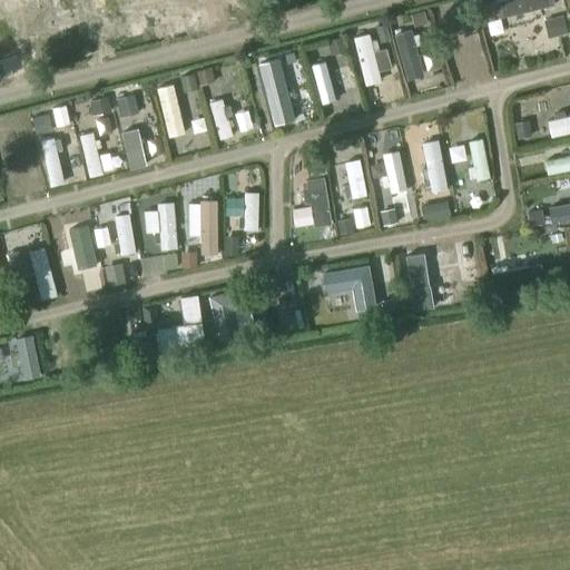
[(32,0),(39,39),(56,37),(51,7),(56,7),(55,0),(32,0)]
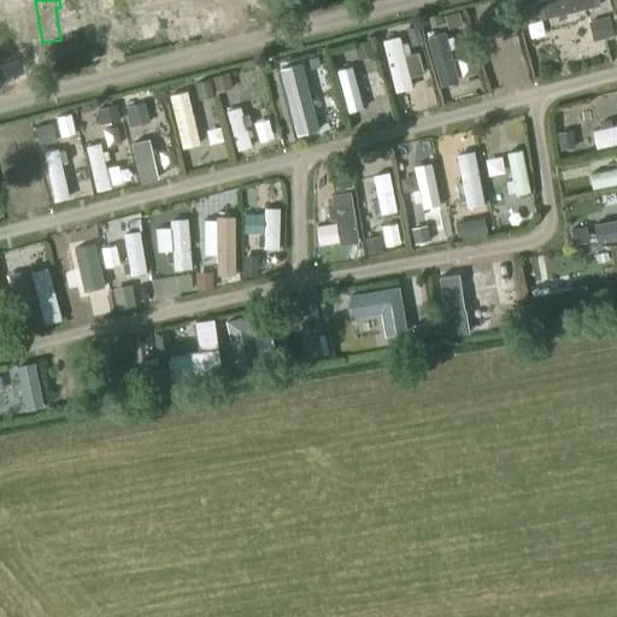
[(97,0),(81,0),(87,29),(101,27),(97,0)]
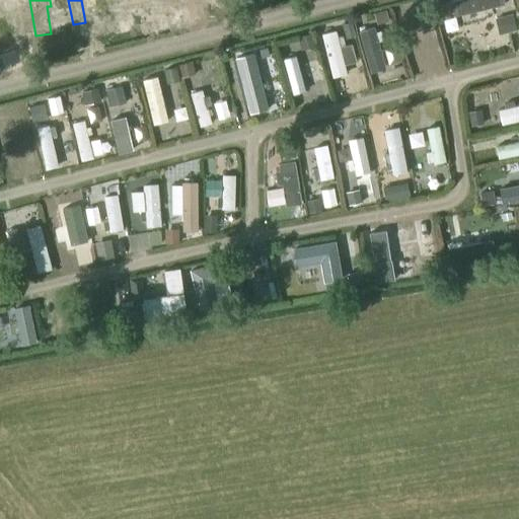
[(125,0),(108,0),(113,22),(130,19),(125,0)]
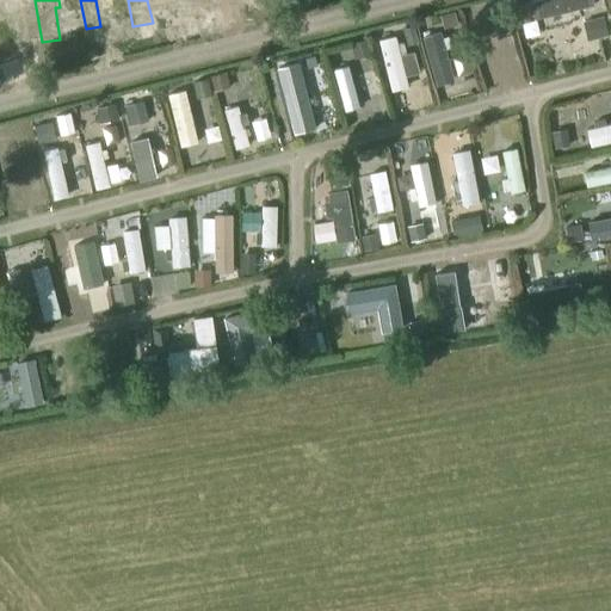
[(184,0),(187,13),(214,7),(211,0),(184,0)]
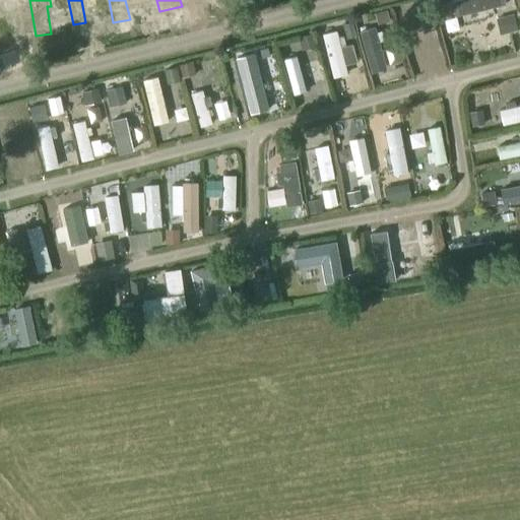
[(212,0),(196,0),(199,10),(214,6),(212,0)]
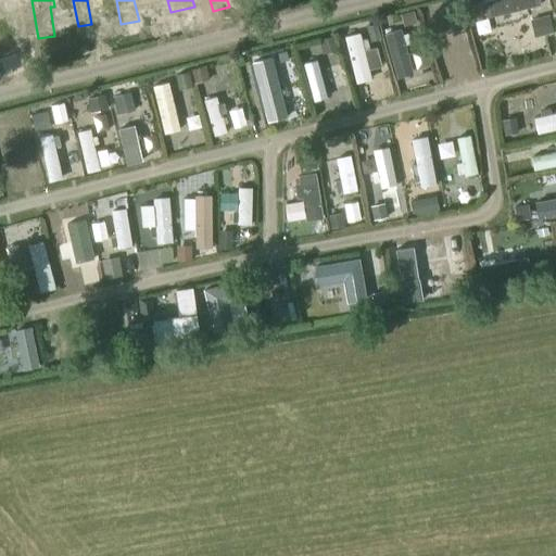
[(540,0),(491,0),(481,2),(487,21),(542,7),(540,0)]
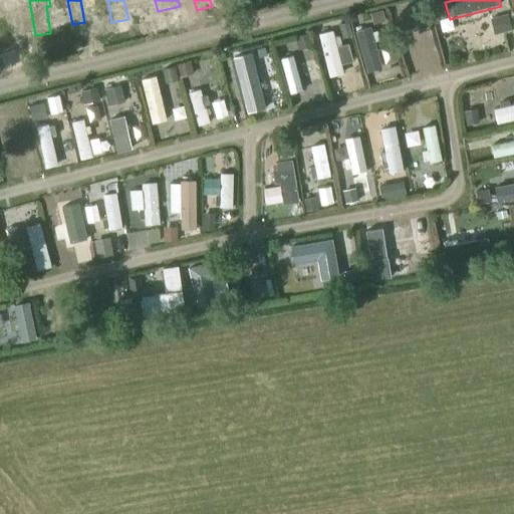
[(381,67),(369,27),(353,30),(365,71),(381,67)]
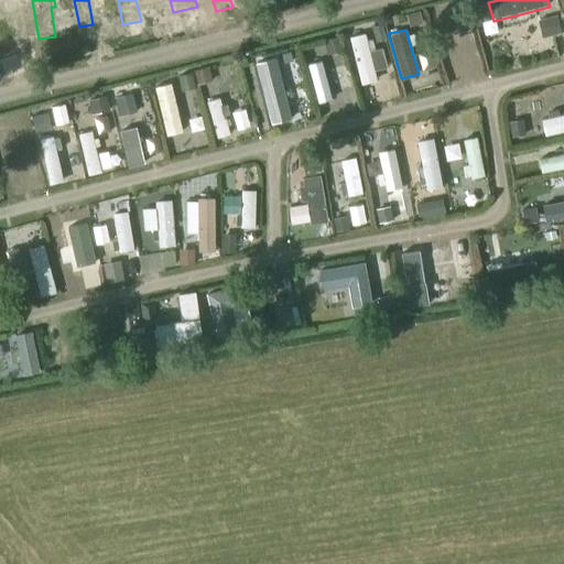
[(364,33),(346,38),(360,86),(378,80),(364,33)]
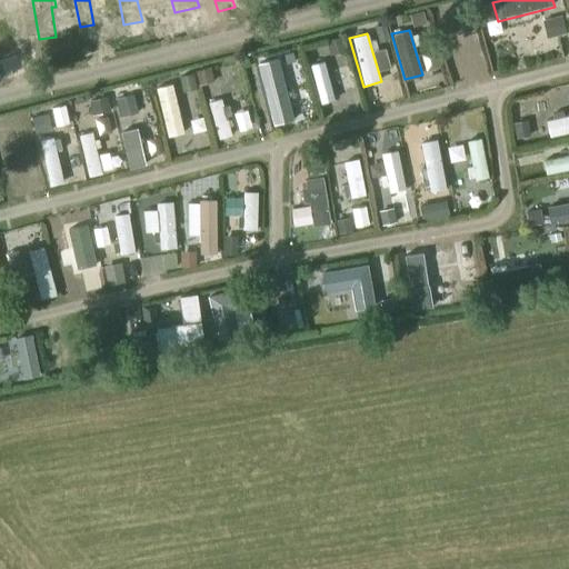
[(325,61),(309,66),(320,108),(336,103),(325,61)]
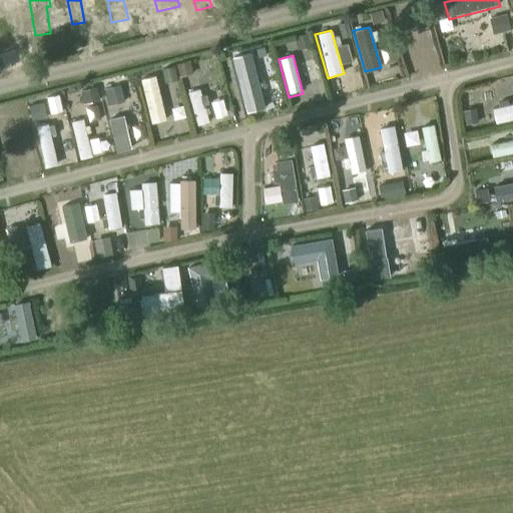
[(253,58),(240,59),(240,79),(254,78),(253,58)]
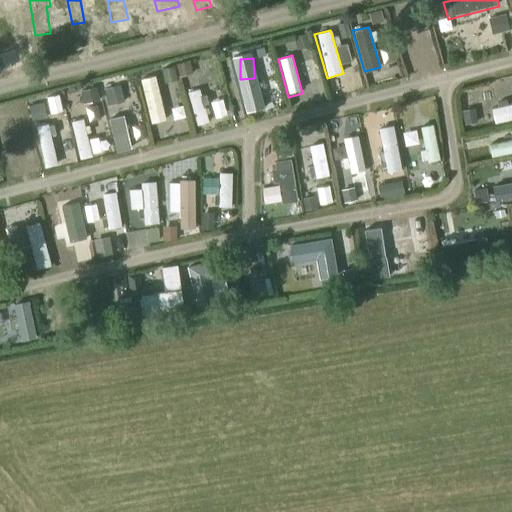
[(184,59),(170,62),(173,76),(187,73),(184,59)]
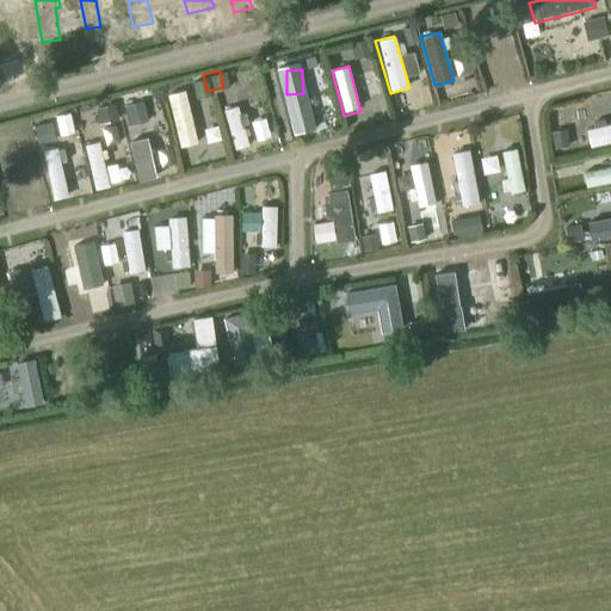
[(186,87),(165,93),(179,149),(198,144),(186,87)]
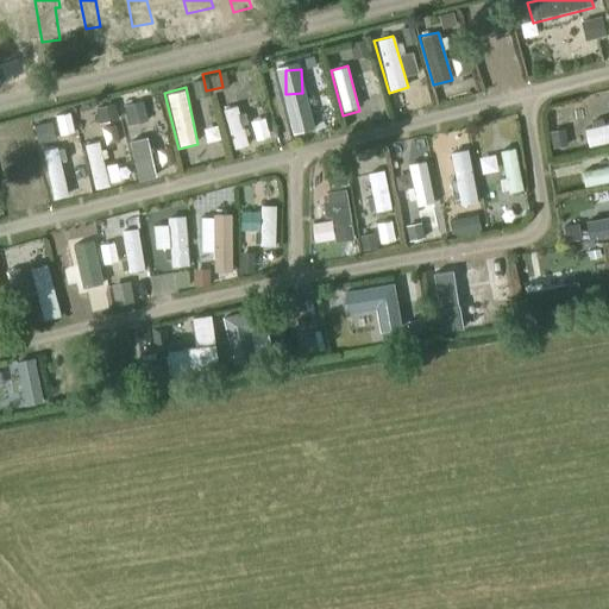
[(302,99),(286,104),(295,137),(312,133),(302,99)]
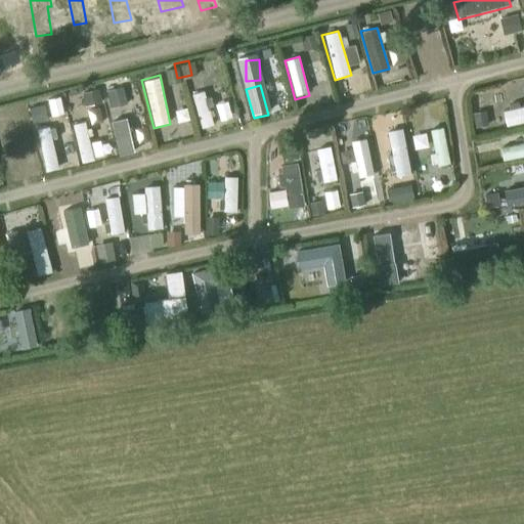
[(125,86),(106,88),(108,108),(127,105),(125,86)]
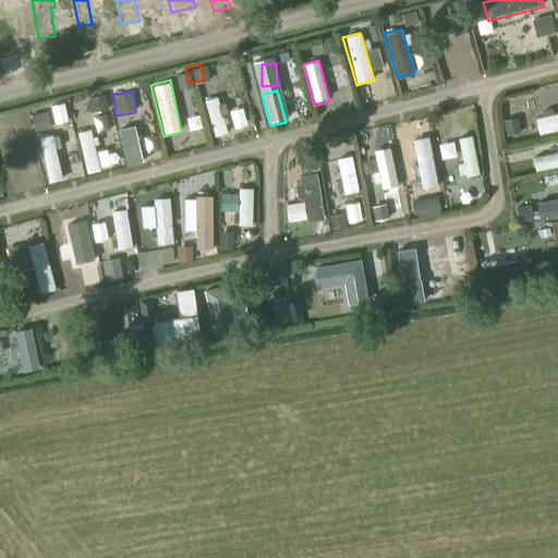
[(217,96),(203,100),(214,138),(228,134),(217,96)]
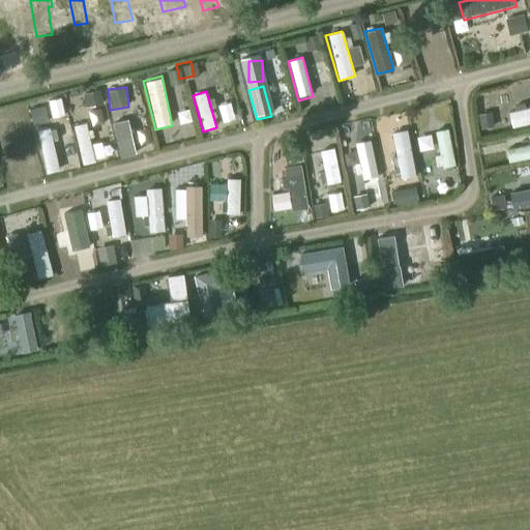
[(491,93),(477,97),(479,111),(494,107),(491,93)]
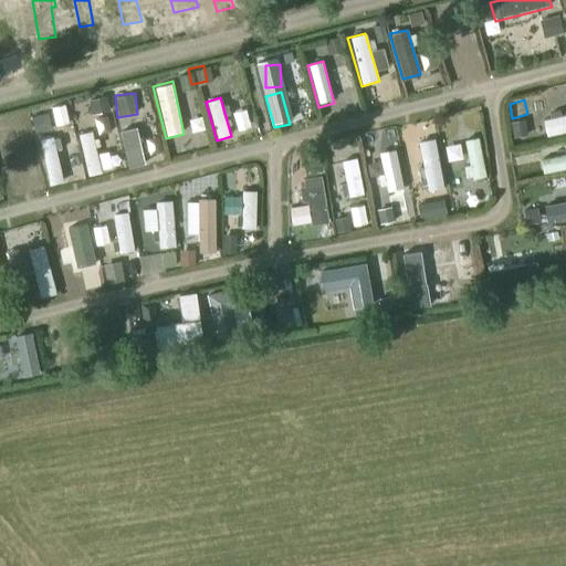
[(88,116),(93,133),(108,129),(104,112),(88,116)]
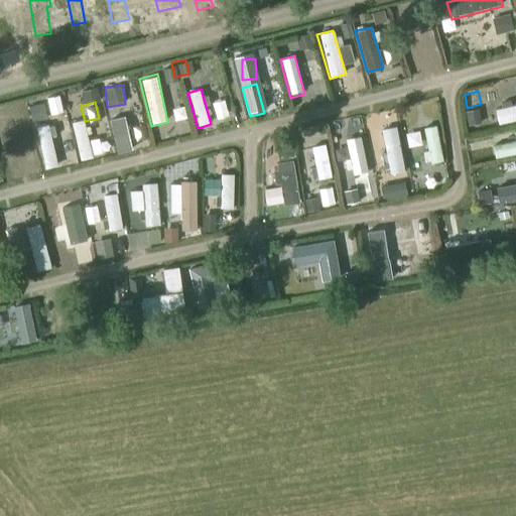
[(515,103),(494,109),(498,126),(515,121),(515,103)]
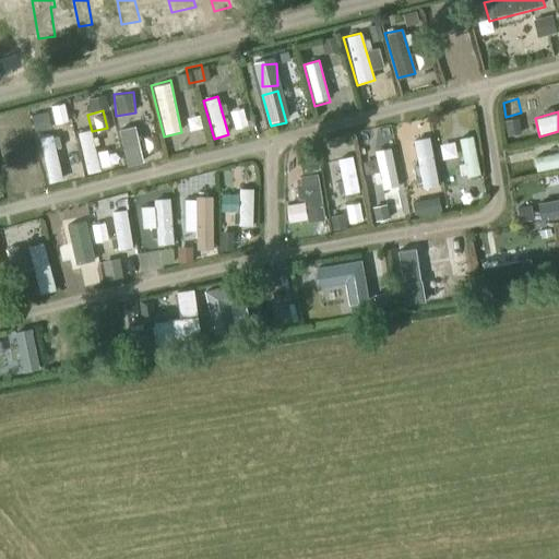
[(520,119),(507,120),(509,140),(521,138),(520,119)]
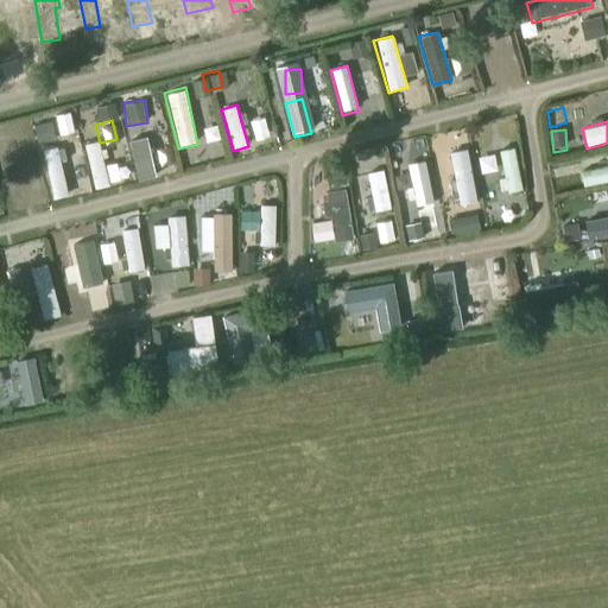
[(147,135),(128,139),(139,183),(157,179),(147,135)]
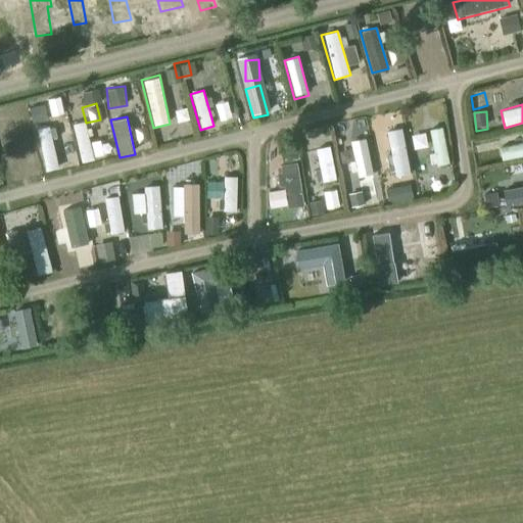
[(85,121),(70,125),(80,162),(93,161),(93,156),(101,153),(100,139),(89,140),(88,135),(93,134),(91,128),(87,129),(85,121)]
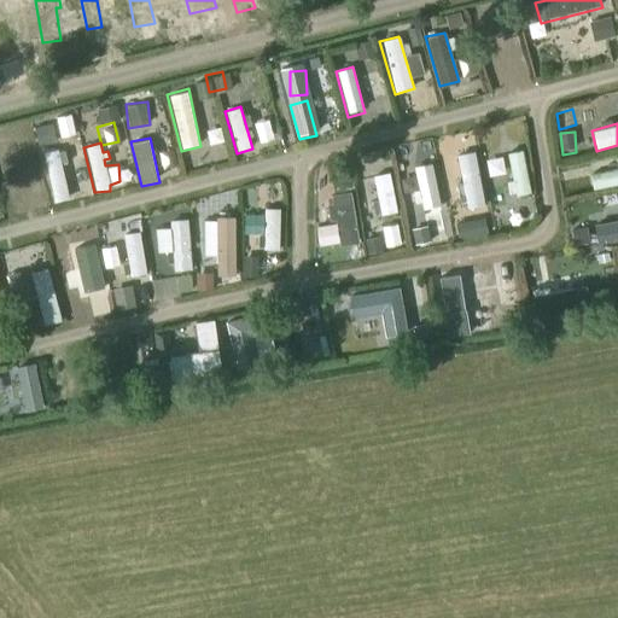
[(57,147),(42,151),(54,203),(71,199),(64,173),(69,172),(68,162),(60,162),(57,147)]
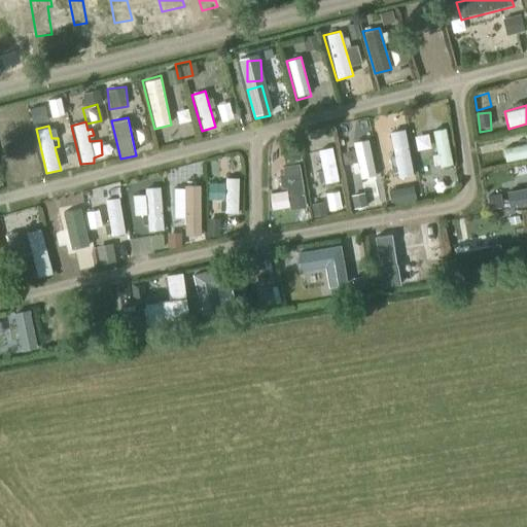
[(447,127),(432,130),(438,168),(455,165),(447,127)]
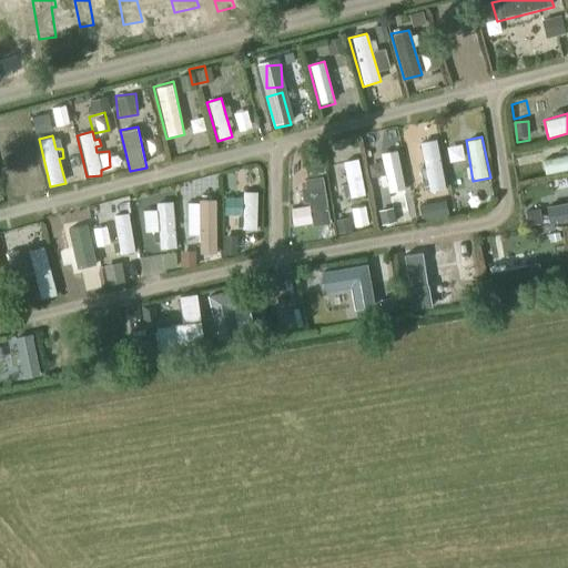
[(436,139),(421,141),(430,193),(447,190),(436,139)]
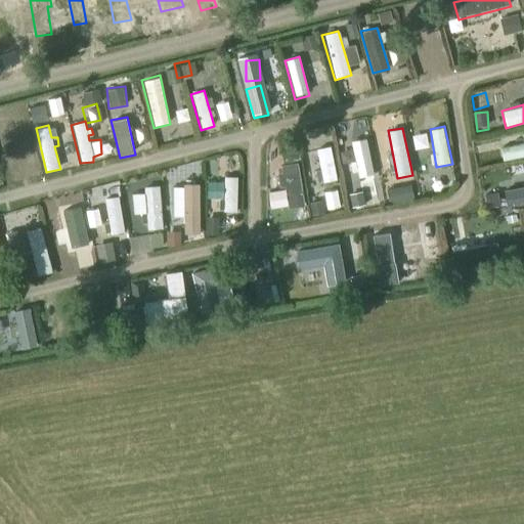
[(426,133),(410,136),(416,153),(429,148),(426,133)]
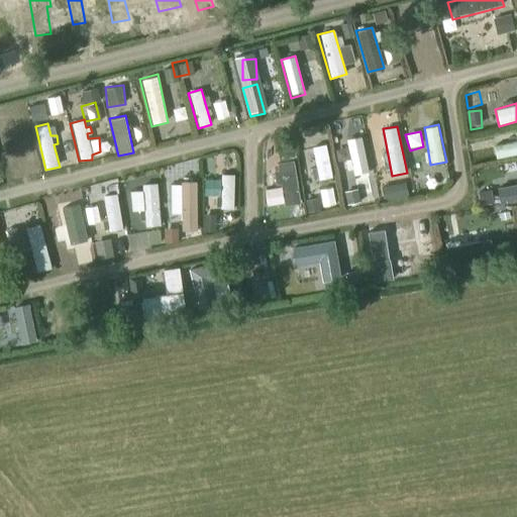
[(344,139),(352,175),(369,173),(360,136),(344,139)]
